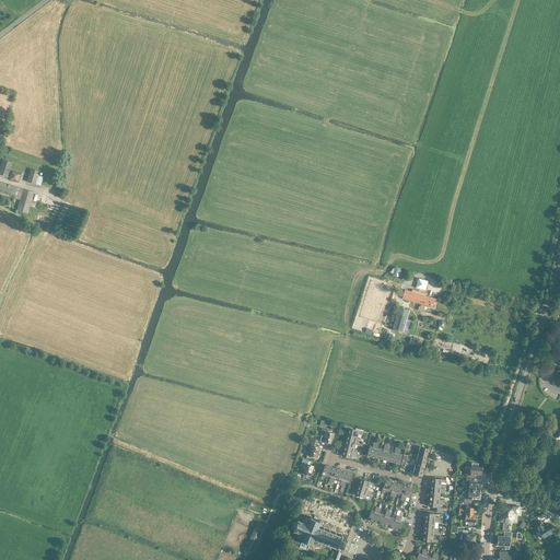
[(13,163),(3,160),(3,159),(0,167),(0,174),(8,177),(13,163)]
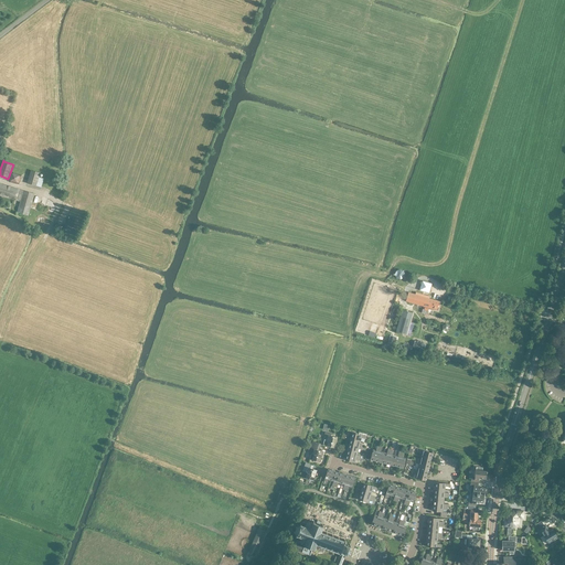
[(28,183),(36,185),(41,173),(31,170),(28,183)]
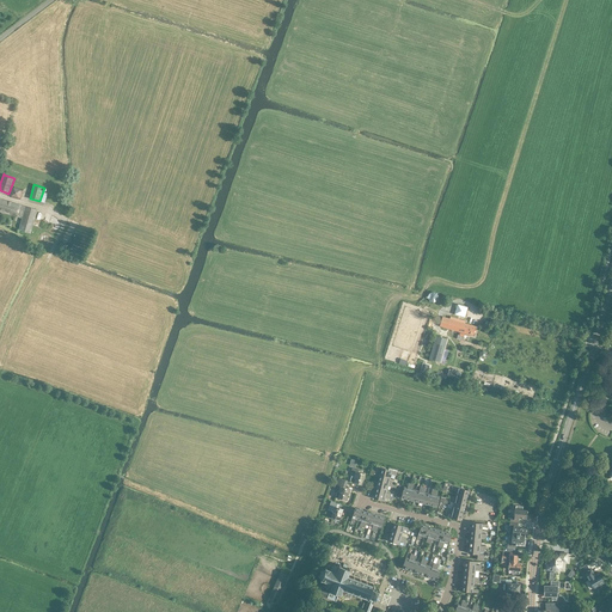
[(10,196),(22,197),(23,189),(11,188),(10,196)]
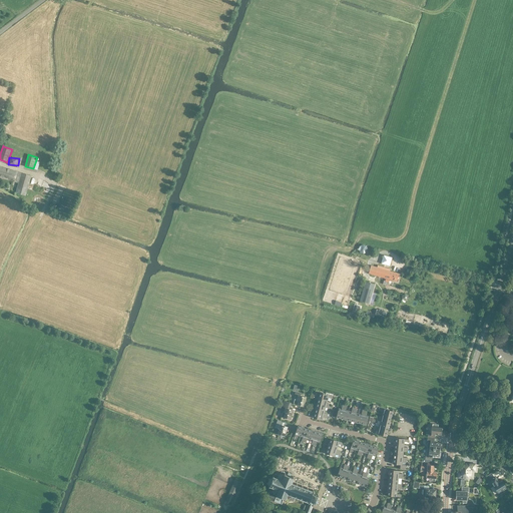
[(7,169),(4,178),(19,182),(16,192),(25,195),(31,176),(7,169)]
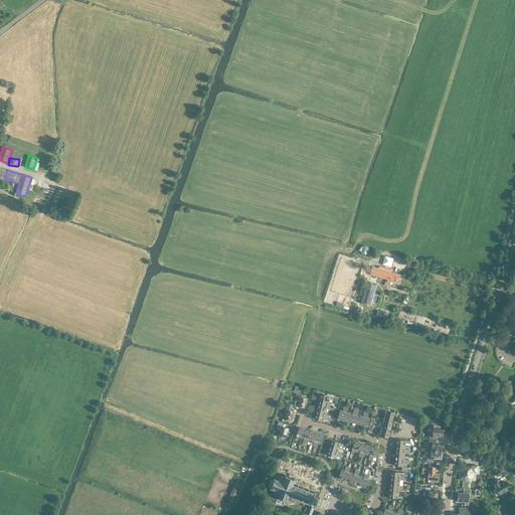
[(40,196),(39,195),(37,196),(36,196),(34,197),(33,198),(33,200),(32,202),(33,203),(33,204),(34,205),(35,206),(37,207),(38,207),(40,207),(42,207),(43,206),(44,205),(44,203),(45,202),(44,200),(44,199),(43,197),(41,196),(40,196)]
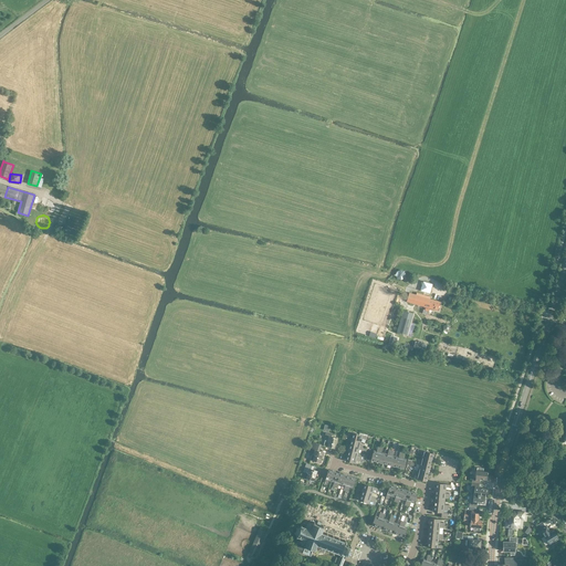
[(402,280),(406,272),(398,269),(395,278),(402,280)]
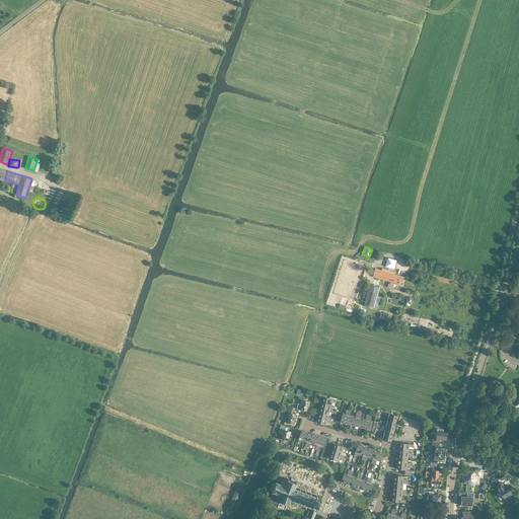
[(385,267),(394,269),(396,260),(387,257),(385,267)]
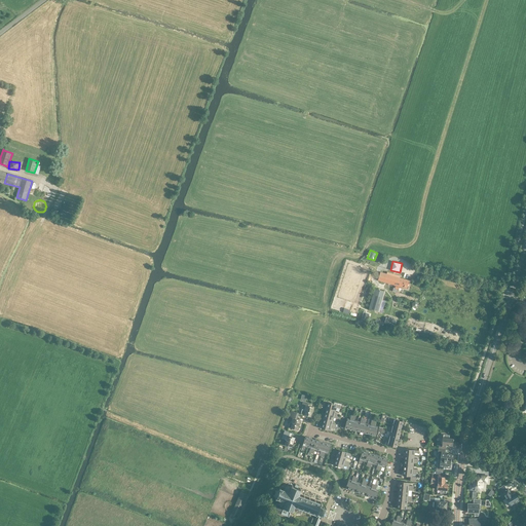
[(393,286),(392,291),(398,293),(399,287),(408,289),(410,282),(400,278),(400,276),(386,272),(386,274),(380,272),(378,280),(393,285),(393,286)]
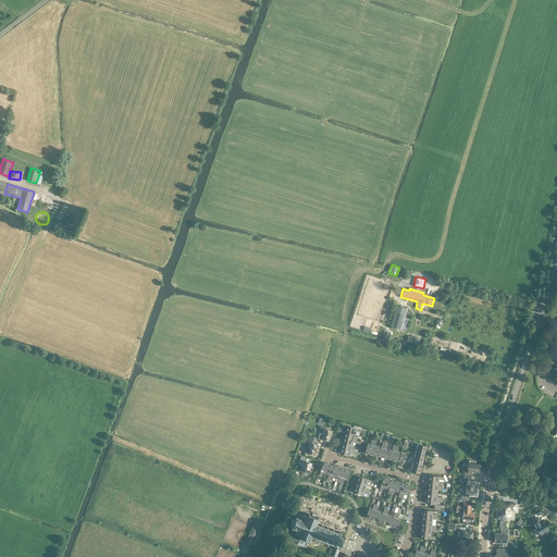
[(400,331),(407,309),(397,306),(391,327),(400,331)]
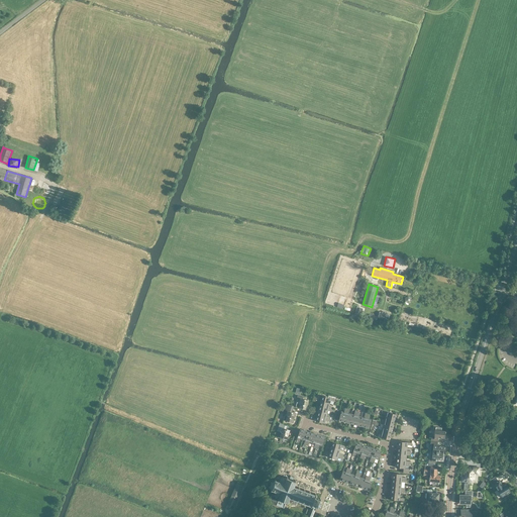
[(390,315),(380,312),(378,317),(388,320),(390,315)]
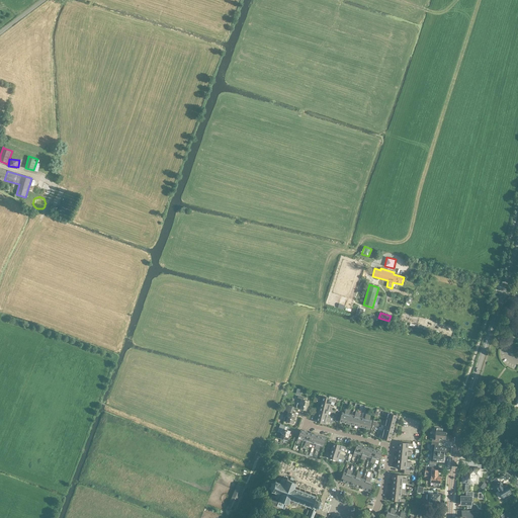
[(296,408),(307,411),(310,401),(306,400),(306,398),(298,396),(296,402),(297,403),(296,408)]
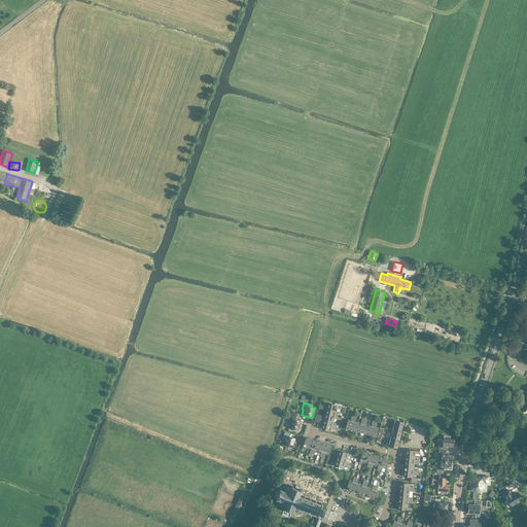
[(326,414),(340,417),(340,415),(336,414),(337,411),(327,409),(326,414)]
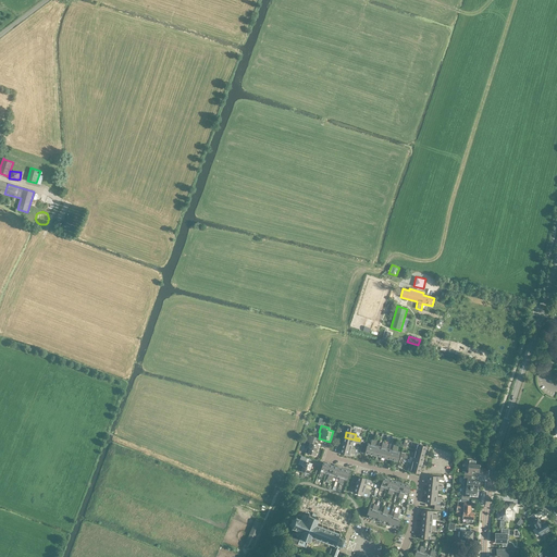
[(316,441),(307,438),(305,446),(308,447),(306,453),(316,456),(319,446),(314,444),(316,441)]
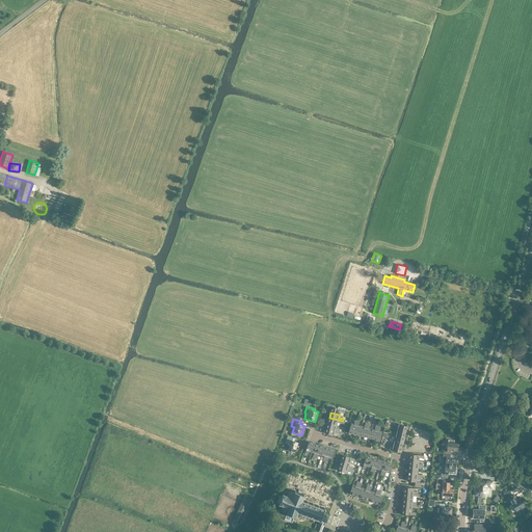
[(349,432),(354,433),(357,421),(355,420),(354,424),(351,423),(349,432)]
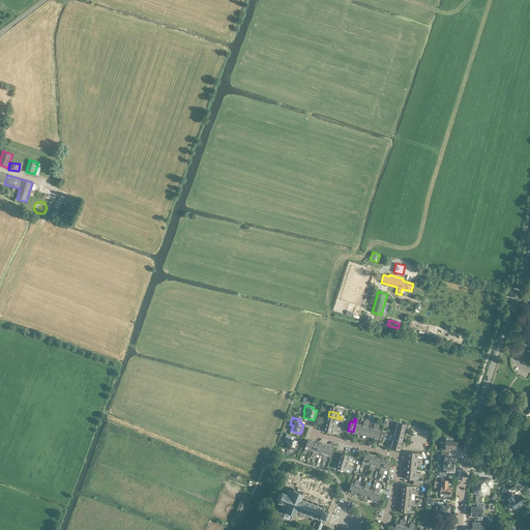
[(358,434),(363,435),(366,421),(366,420),(364,419),(363,425),(360,424),(358,434)]
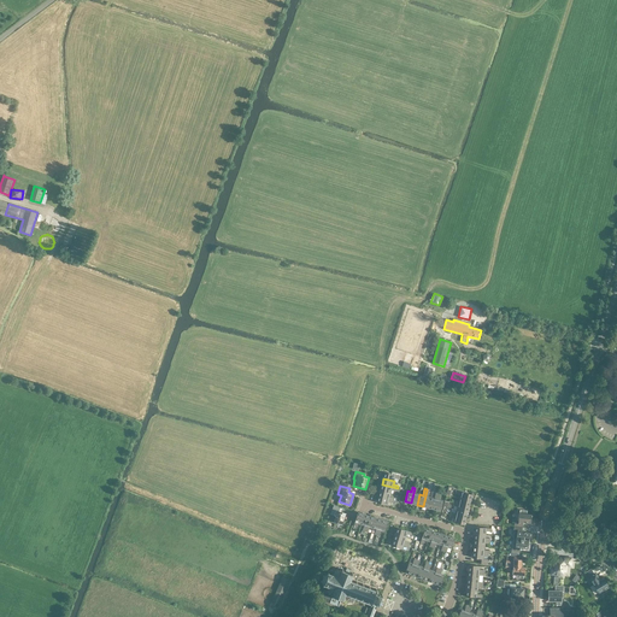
[(380,491),(378,497),(394,500),(395,498),(391,497),(391,493),(380,491)]
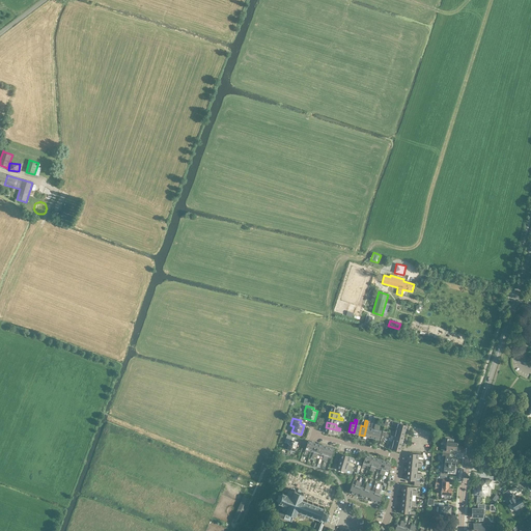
[(371,427),(368,437),(373,439),(378,425),(378,423),(375,422),(373,428),(371,427)]
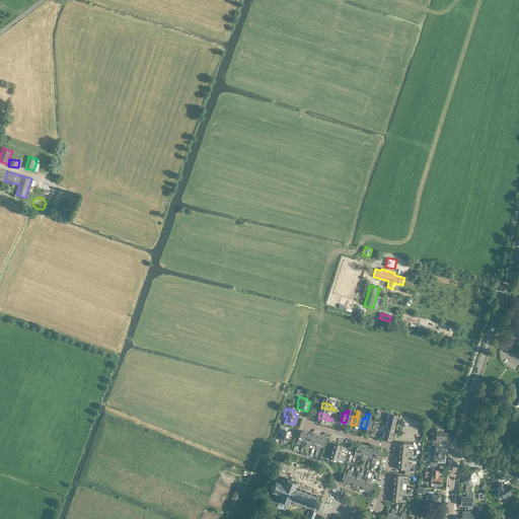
[(386,419),(395,422),(397,416),(393,416),(384,413),(383,416),(387,417),(386,419)]
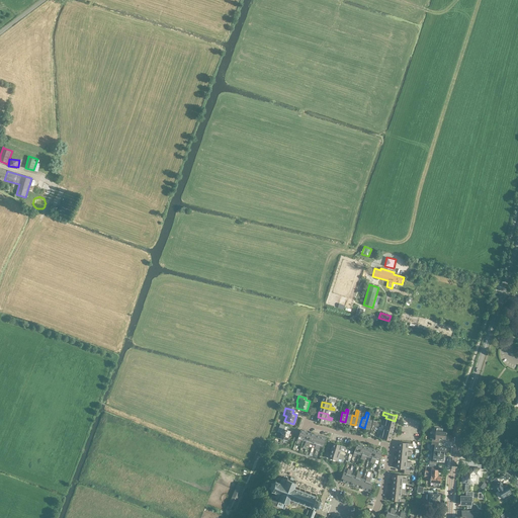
[(383,428),(393,431),(394,426),(380,422),(379,425),(383,425),(383,428)]
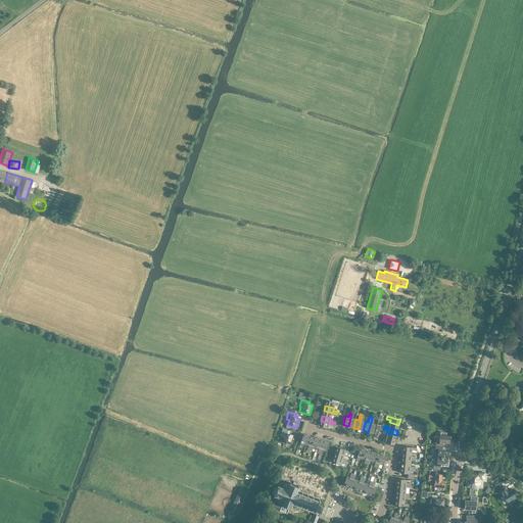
[(281,441),(290,445),(293,435),(289,434),(290,431),(283,428),(280,435),(283,436),(281,441)]
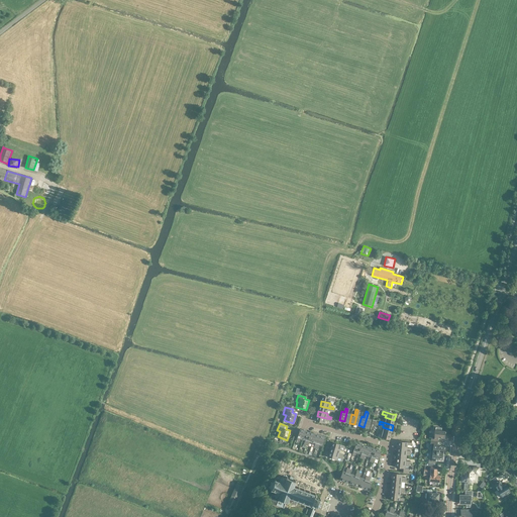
[(302,440),(305,431),(300,429),(295,443),(298,444),(300,439),(302,440)]
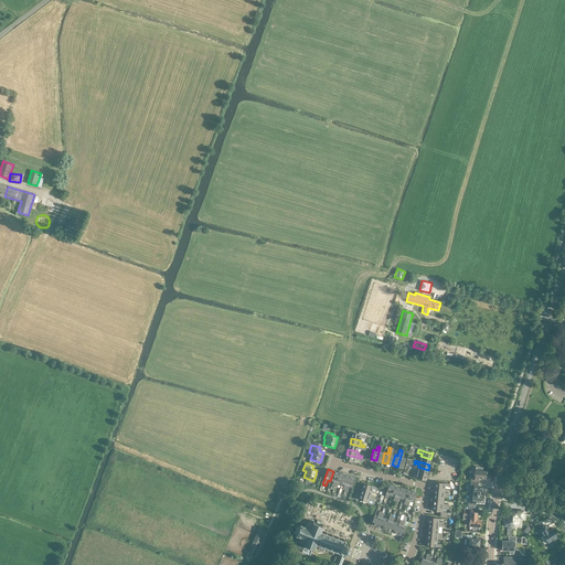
[(470,482),(478,482),(479,478),(486,479),(487,471),(476,470),(475,478),(471,477),(470,482)]
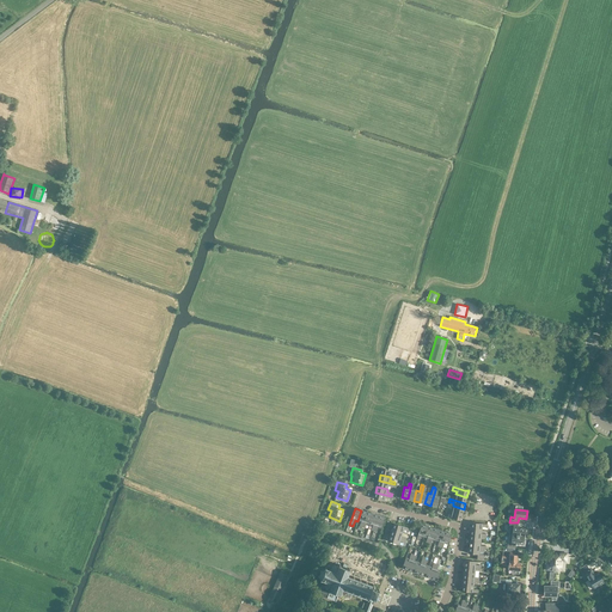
[(461,515),(447,510),(446,514),(448,514),(447,518),(460,521),(461,515)]
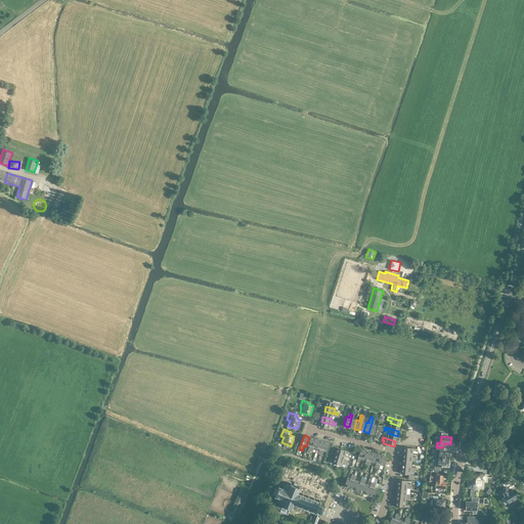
[(314,438),(310,451),(313,451),(314,448),(316,449),(319,440),(314,438)]
